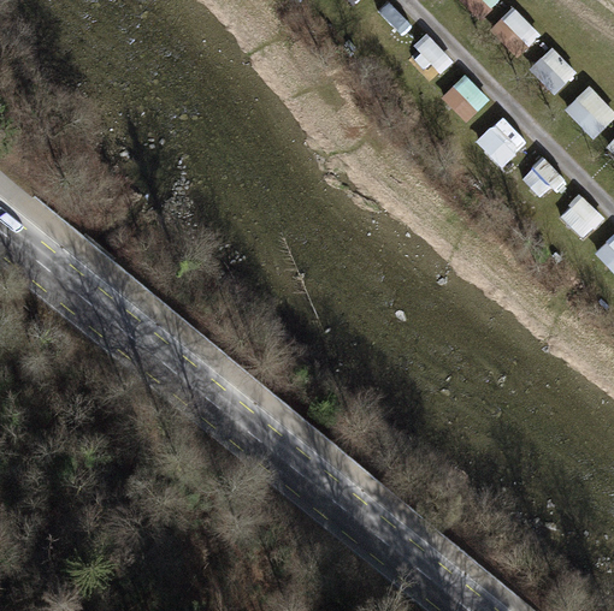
[(467,0),(479,15),(497,0),(467,0)]
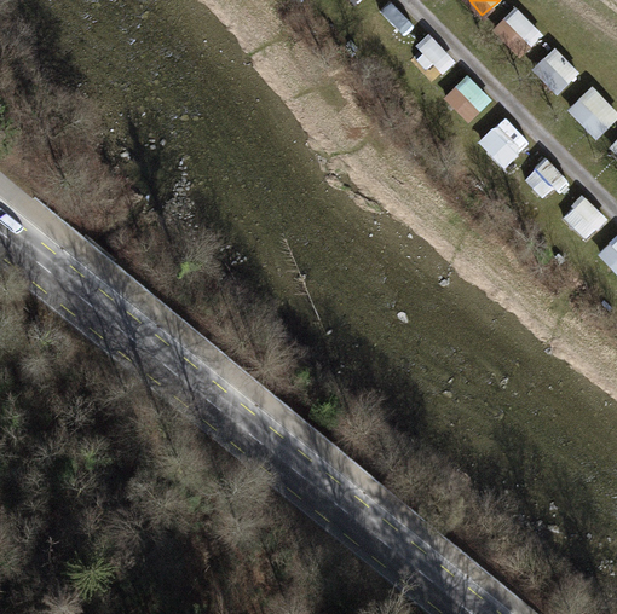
[(514,9),(503,19),(531,44),(541,33),(514,9)]
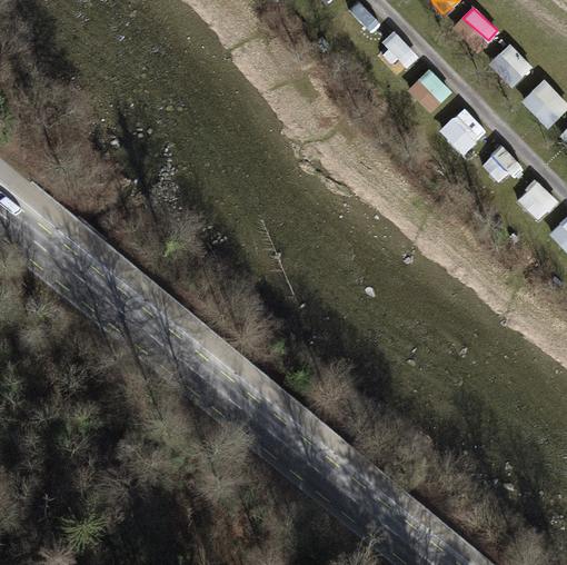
[(400,32),(385,40),(398,68),(414,60),(400,32)]
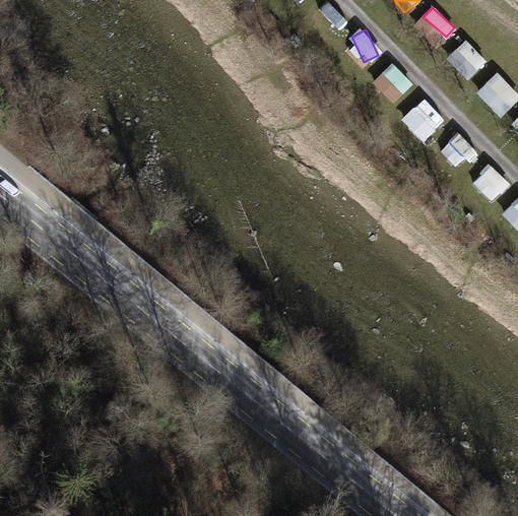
[(449,60),(468,79),(486,61),(467,43),(449,60)]
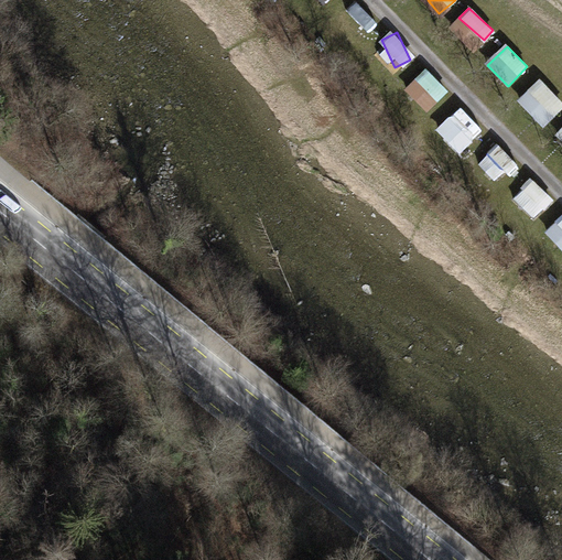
[(404,88),(427,111),(447,92),(427,68),(404,88)]
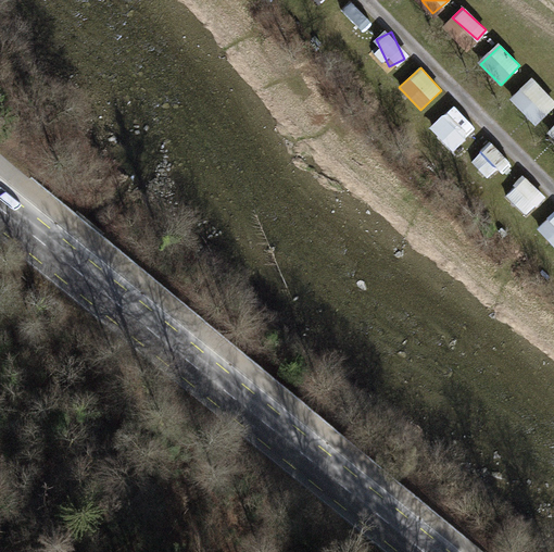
[(553,99),(532,78),(511,100),(536,125),(553,105),(553,99)]
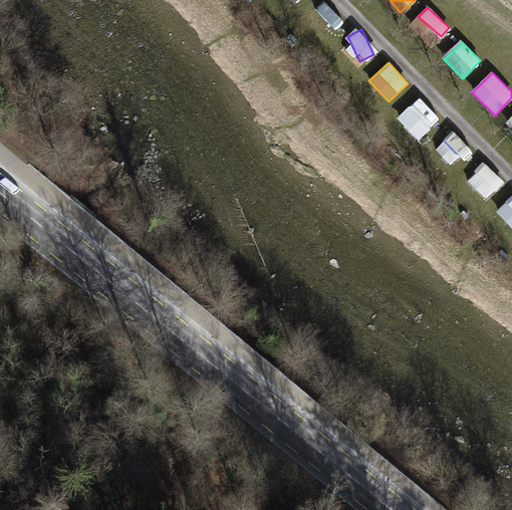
[(421,130),(435,114),(419,98),(404,113),(421,130)]
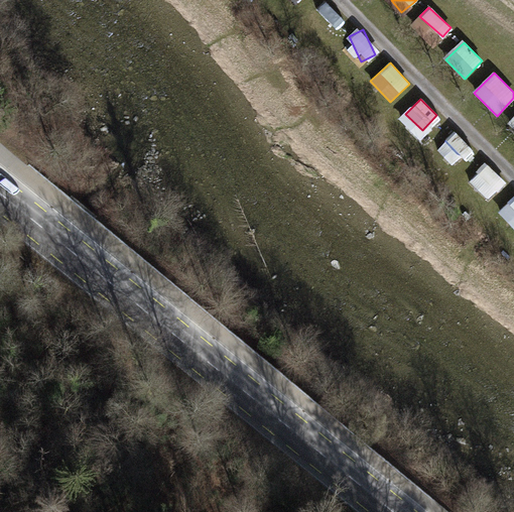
[(484,162),(469,181),(490,199),(505,179),(484,162)]
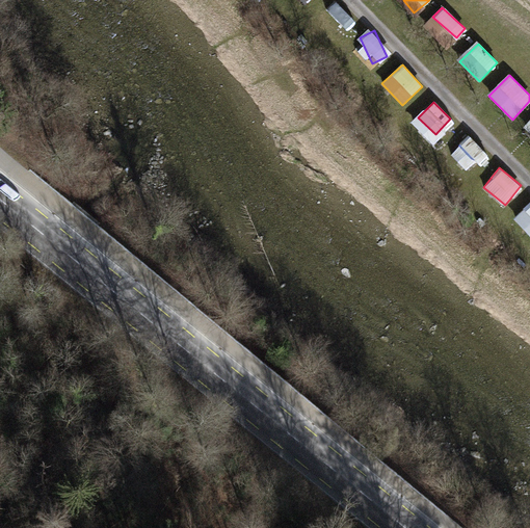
[(529,201),(513,218),(529,235),(529,201)]
